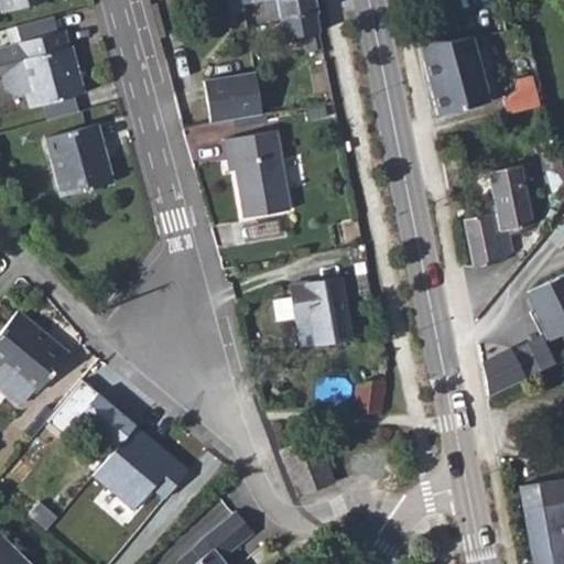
[(318,2),(317,0),(271,0),(274,11),(285,9),(318,2)]
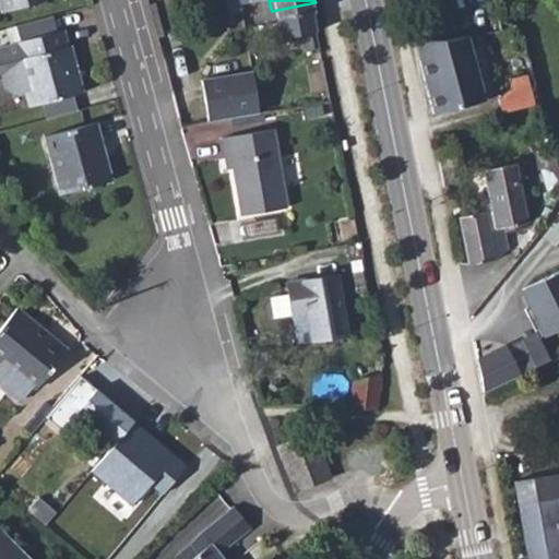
[(320,24),(316,2),(283,9),(287,31),(320,24)]
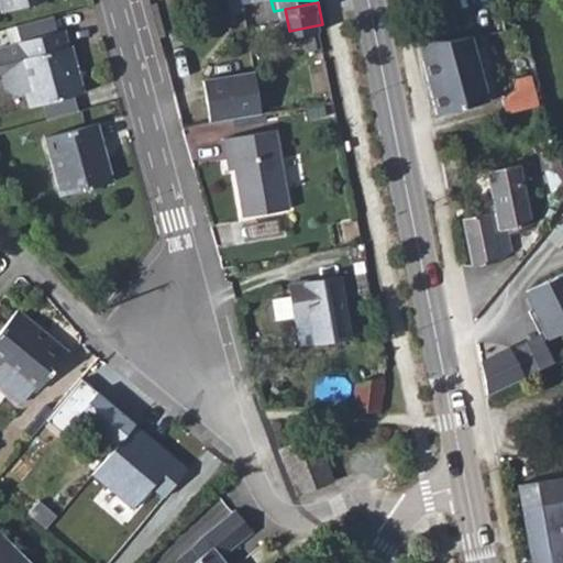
[(30,58),(0,67),(0,66),(0,87),(9,94),(13,108),(23,113),(34,110),(39,125),(91,110),(77,62),(75,63),(70,46),(64,48),(59,32),(25,43),(30,58)]
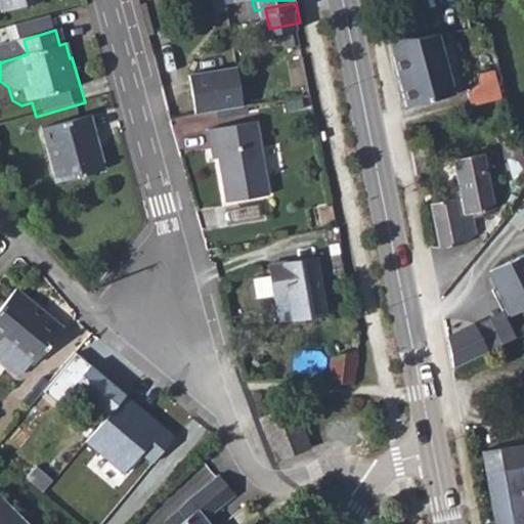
[(456,97),(440,32),(392,44),(408,108),(456,97)]
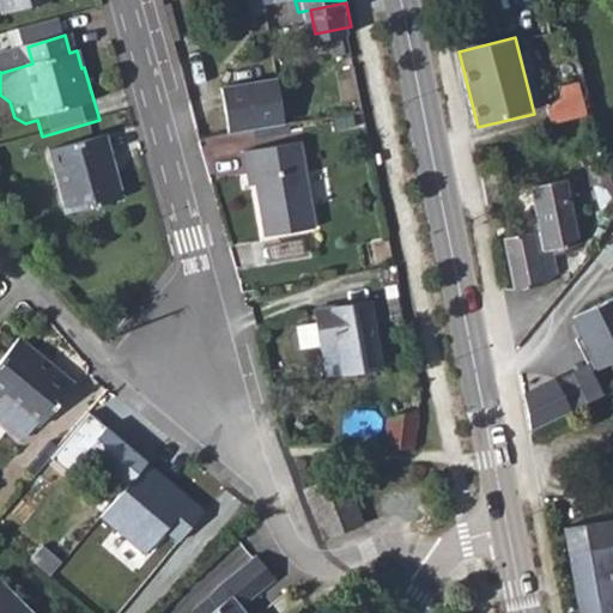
[(279,79),(224,86),(230,131),(285,122),(279,79)]
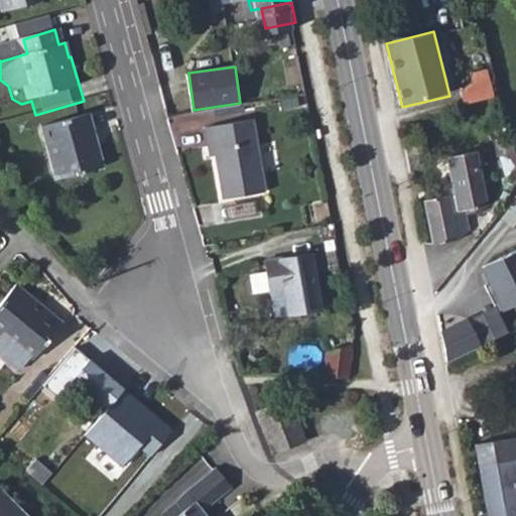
[(106,171),(93,118),(43,131),(56,184),(106,171)]
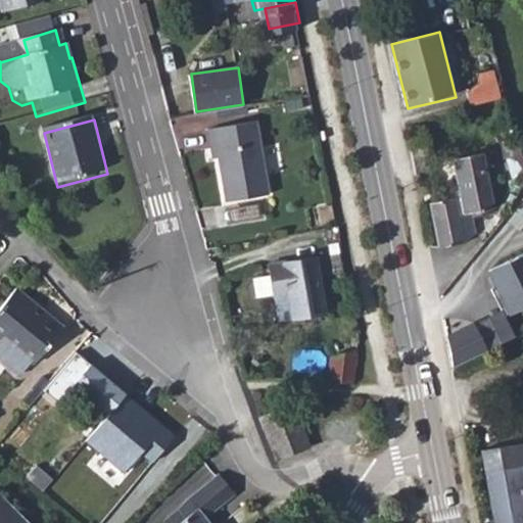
[(256,121),(204,127),(207,145),(215,145),(221,198),(265,193),(256,121)]
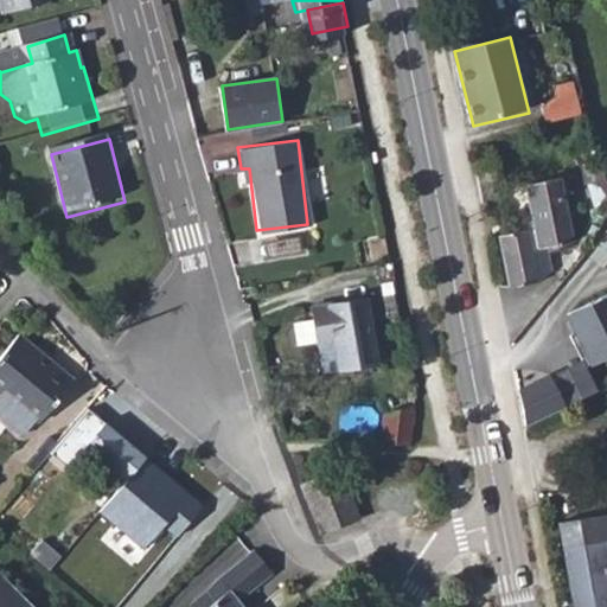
[(531,189),(537,225),(502,237),(512,285),(549,280),(547,249),(592,247),(587,224),(585,212),(576,183),(531,189)]
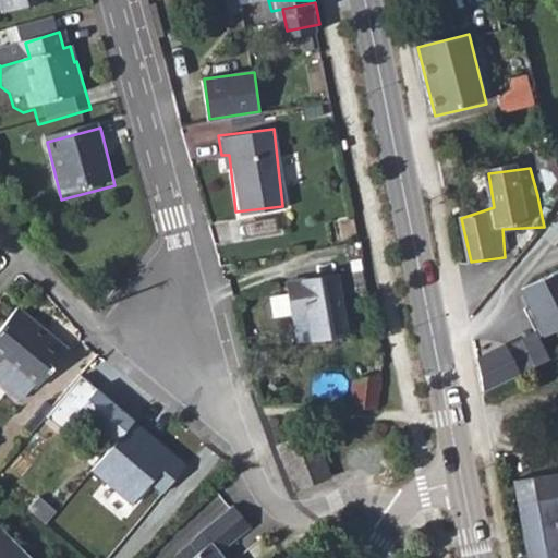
[(303,276),(287,277),(289,312),(307,311),(310,337),(344,334),(339,271),(320,273),(322,280),(304,281),(303,276)]
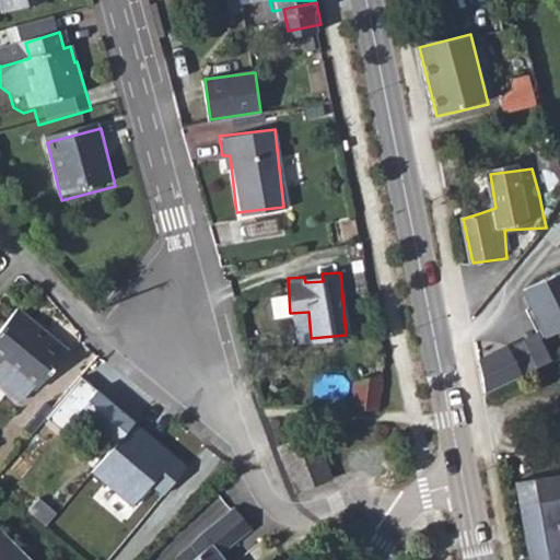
[(559,273),(524,293),(534,316),(478,348),(487,396),(549,362),(545,346),(559,337),(559,273)]
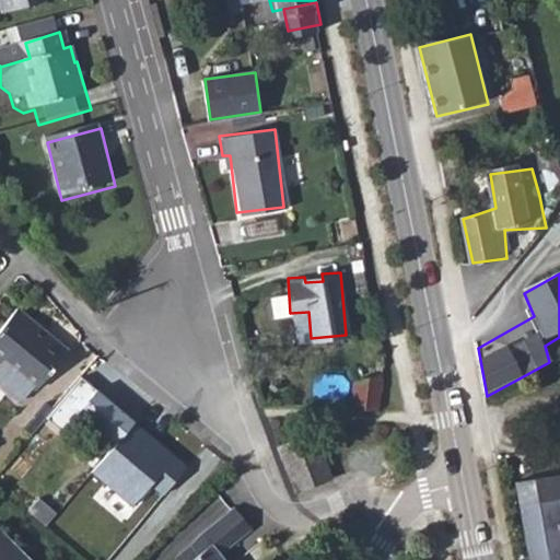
[(67,350),(18,308),(0,328),(0,386),(18,401),(31,387),(33,389),(67,350)]
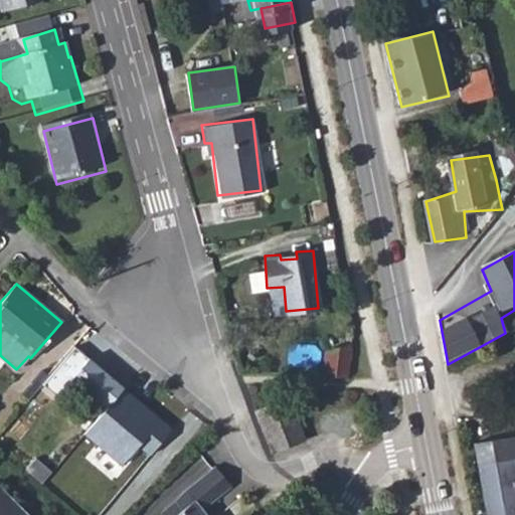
[(325,373),(351,374),(352,347),(325,346),(325,373)]
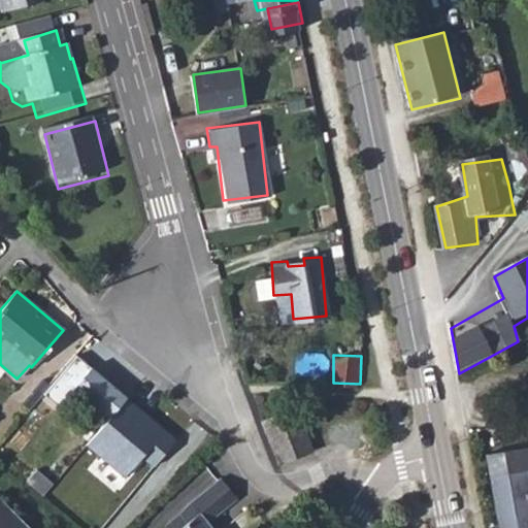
[(174,436),(127,399),(86,444),(96,453),(84,466),(114,493),(144,459),(154,464),(174,436)]
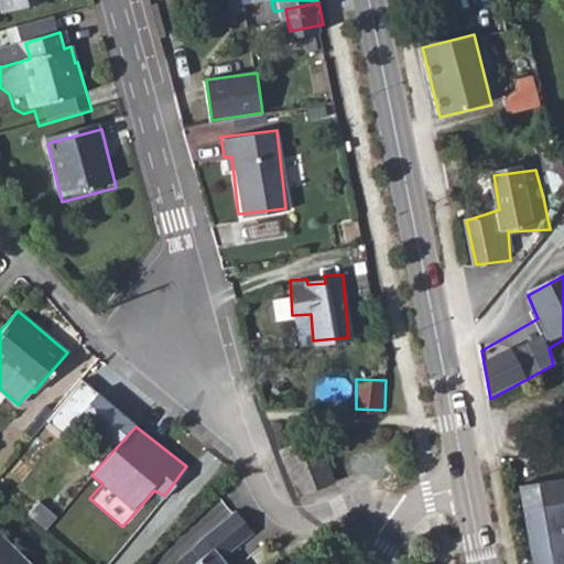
[(283,453),(300,498),(337,485),(322,440),(283,453)]
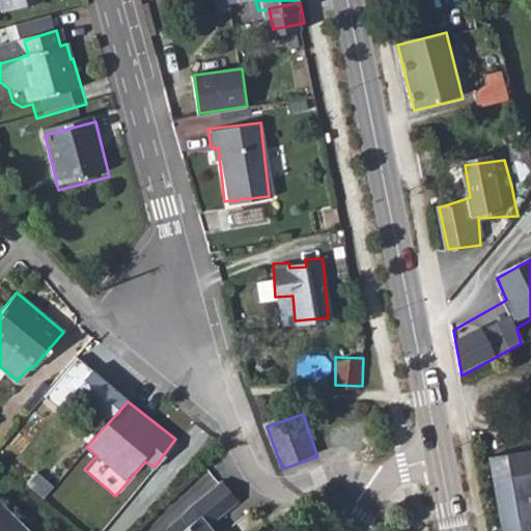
[(530,447),(487,456),(500,519),(530,512),(530,507),(524,470),(530,468),(530,447)]
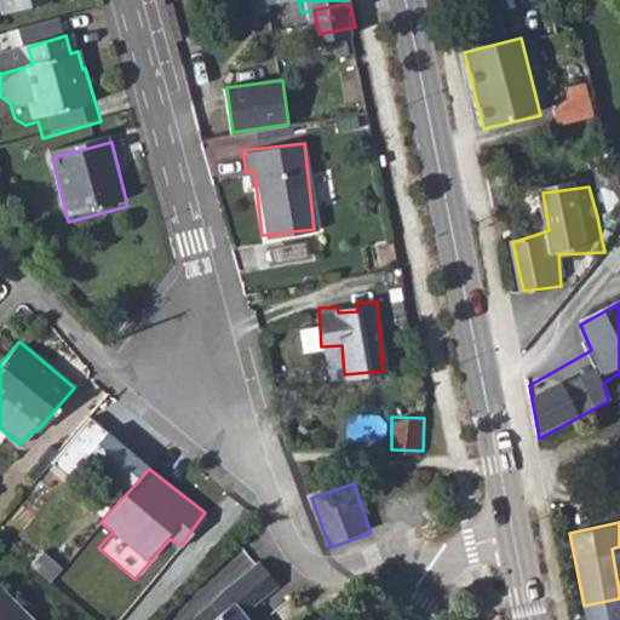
[(264,619),(274,613),(291,595),(275,589),(264,578),(254,568),(241,577),(225,589),(204,606),(213,619),(212,619),(264,619)]
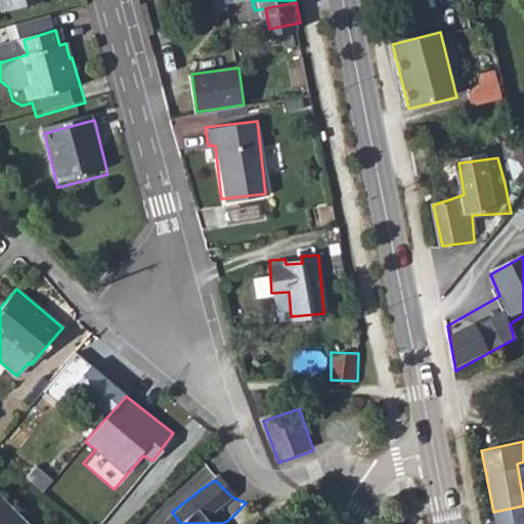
[(27,523),(0,500),(0,523),(27,523)]
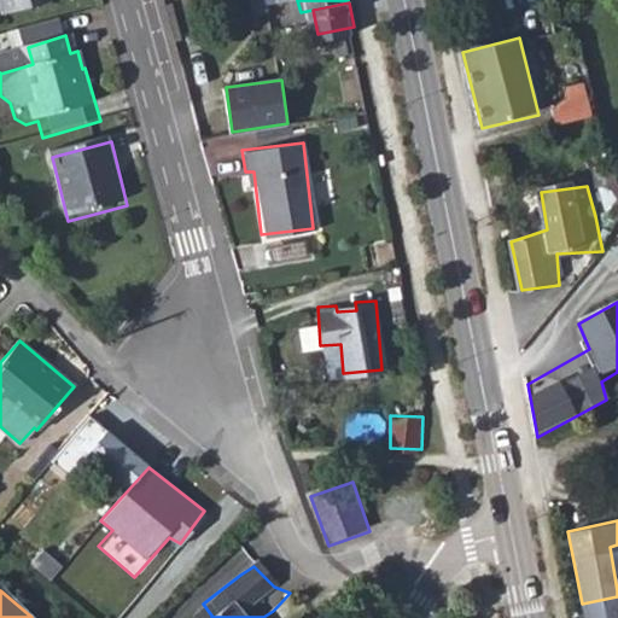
[(617,617),(617,596),(582,604),(584,617),(617,617)]
